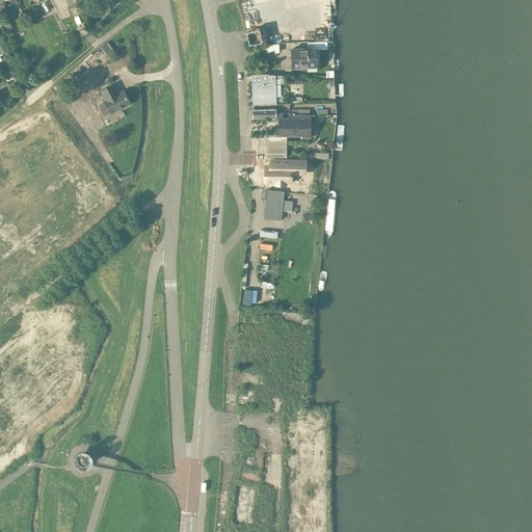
[(107,42),(101,47),(107,55),(114,50),(107,42)]
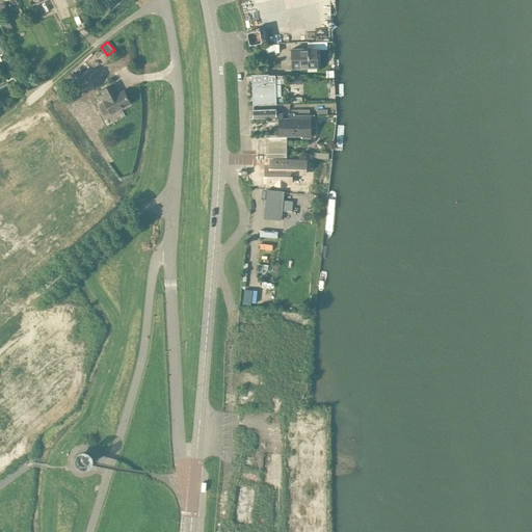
[(291,49),(292,68),(317,67),(316,50),(316,48),(308,48),(291,49)]
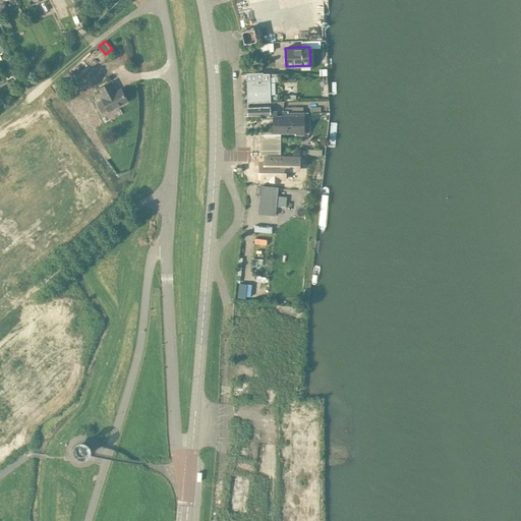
[(263,72),(246,73),(246,82),(247,82),(247,103),(270,102),(269,82),(278,81),(277,73),(263,73),(263,72)]
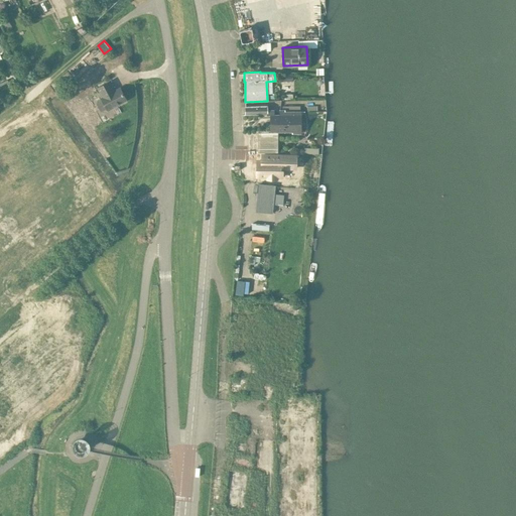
[(7,80),(0,83),(0,91),(10,87),(7,80)]
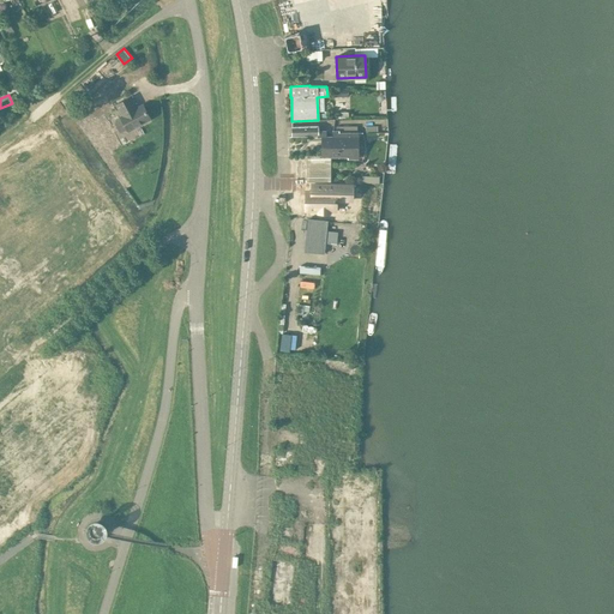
[(120,116),(120,118),(116,119),(115,124),(119,132),(124,133),(127,131),(128,132),(150,120),(142,104),(136,108),(131,97),(116,104),(122,115),(120,116)]
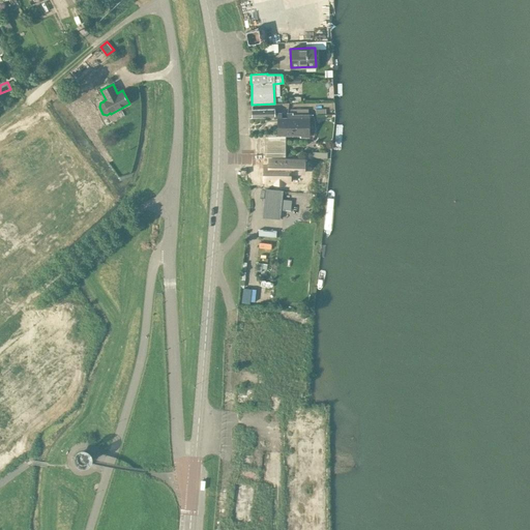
[(274,109),(252,110),(252,119),(273,119),(277,119),(276,136),(265,135),(265,156),(278,157),(286,157),(286,136),(300,136),(300,138),(307,138),(307,115),(292,115),(292,113),(287,113),(287,118),(281,118),(281,113),(274,113),(274,109)]
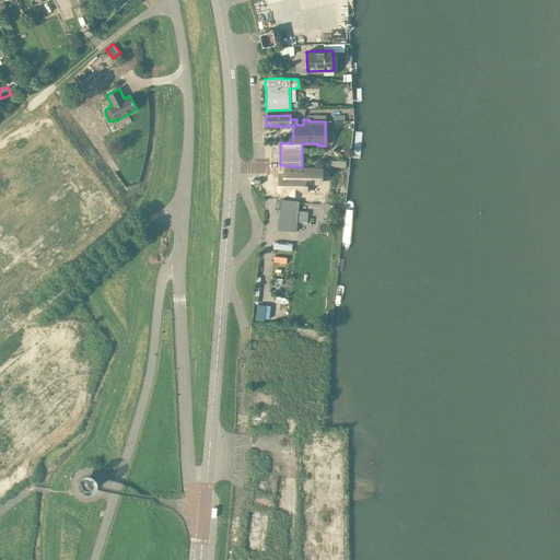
[(315,170),(284,168),(284,175),(279,175),(279,178),(279,191),(291,191),(291,195),(301,195),(301,193),(306,193),(306,184),(307,184),(307,183),(314,183),(315,170)]
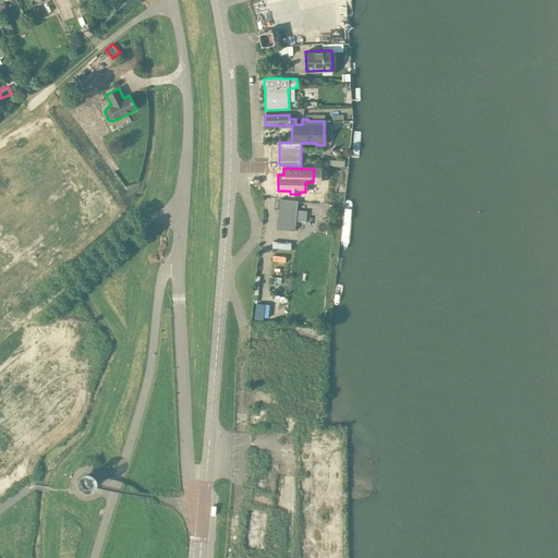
[(277,229),(294,231),(298,201),(280,199),(277,229)]
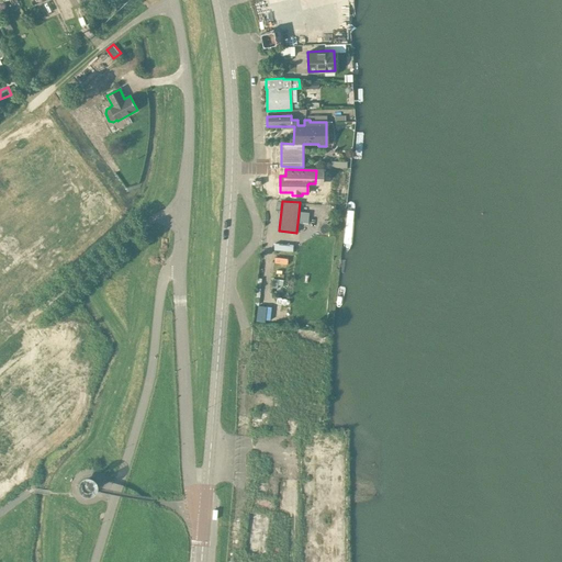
[(87,492),(88,493),(90,492),(91,492),(92,491),(93,491),(93,490),(94,489),(94,487),(94,486),(94,485),(94,484),(94,483),(93,482),(93,481),(92,480),(91,480),(90,480),(89,480),(88,479),(87,480),(85,480),(85,481),(83,481),(82,482),(82,483),(81,484),(81,485),(81,486),(82,487),(82,489),(82,490),(83,491),(85,492),(86,492),(87,492)]
